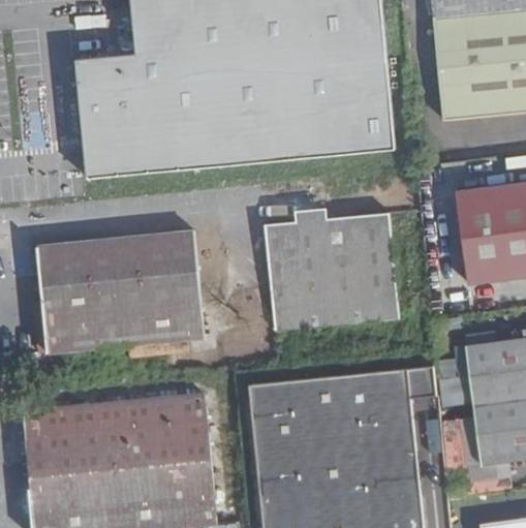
[(129,0),(130,4),(133,52),(75,57),(85,176),(395,152),(382,0),(129,0)]
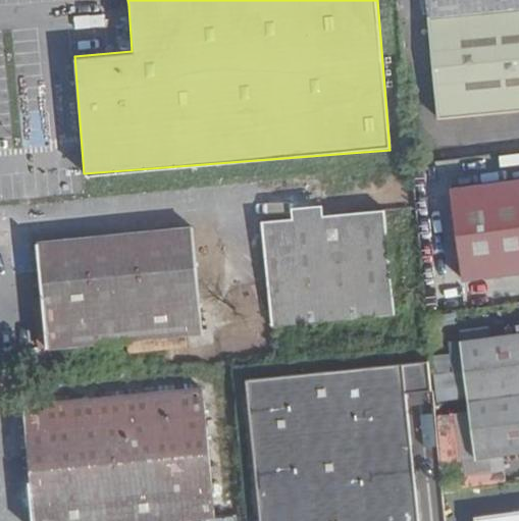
[(425,0),(437,114),(518,106),(518,0),(425,0)]
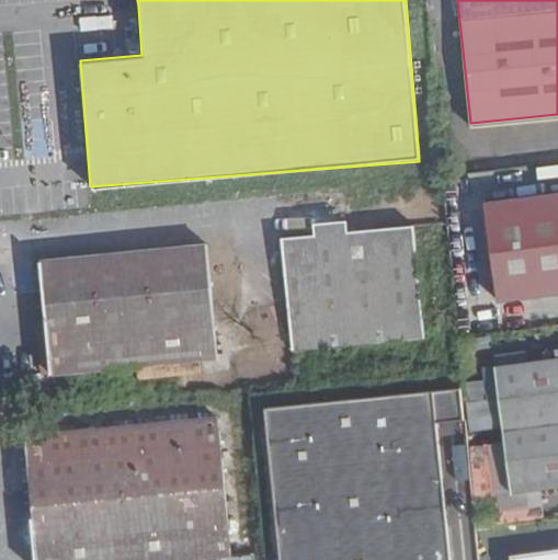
[(44,155),(46,138),(23,135),(21,151),(44,155)]
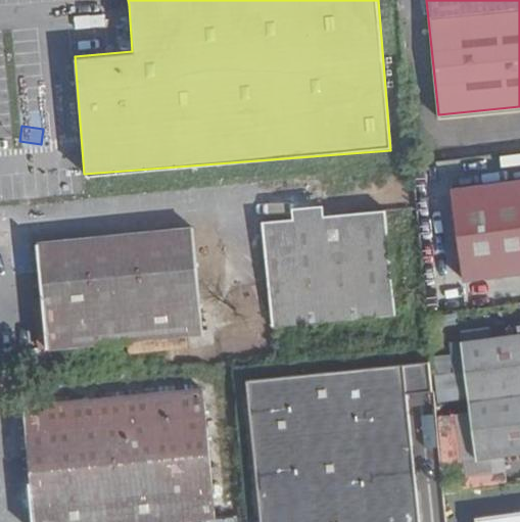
[(519,271),(519,179),(450,187),(460,279),(519,271)]
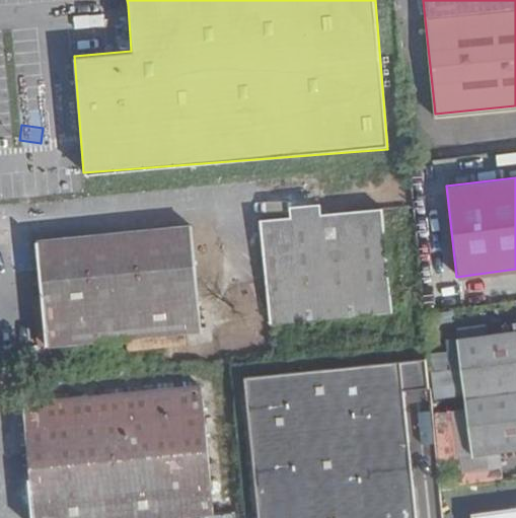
[(390,313),(382,209),(259,219),(267,323),(390,313)]
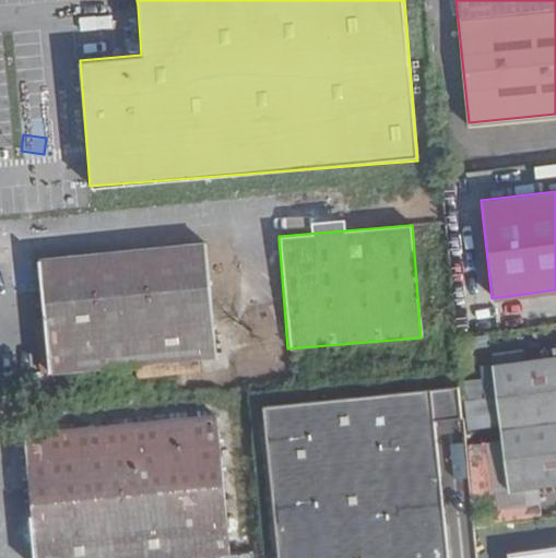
[(213,358),(205,247),(40,258),(44,317),(48,370),(213,358)]
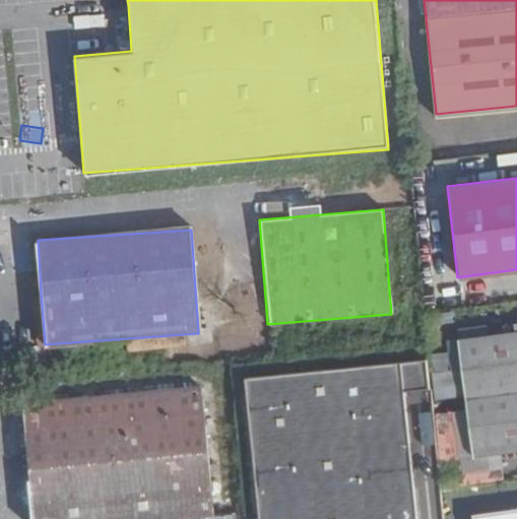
[(516,449),(516,329),(456,336),(469,455),(516,449)]
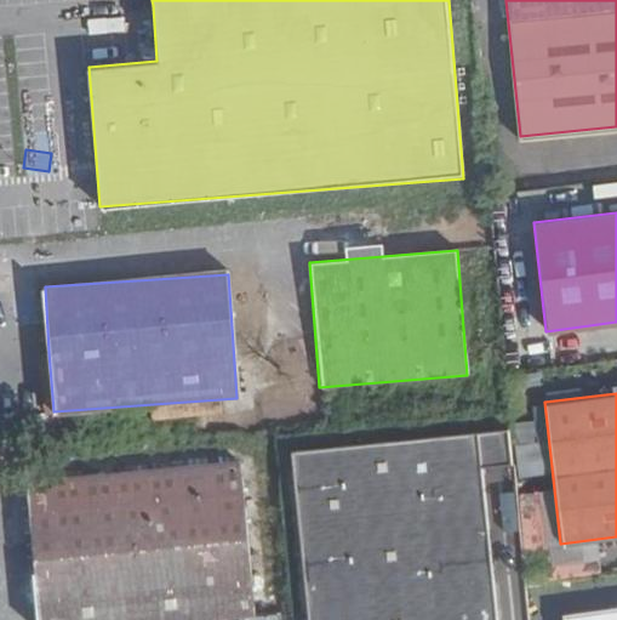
[(507,430),(478,432),(481,466),(509,464),(507,430)]
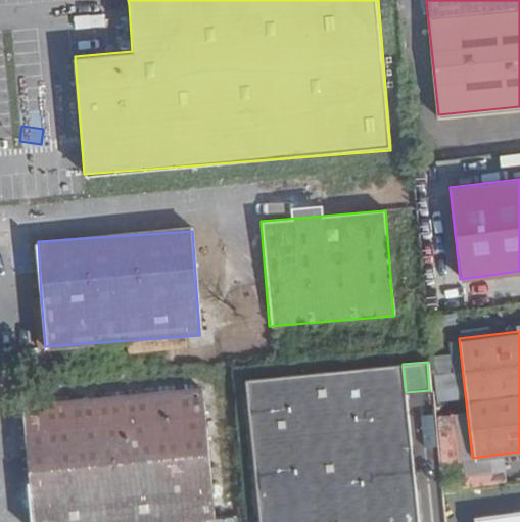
[(419,521),(406,392),(403,364),(247,381),(262,521),(419,521)]
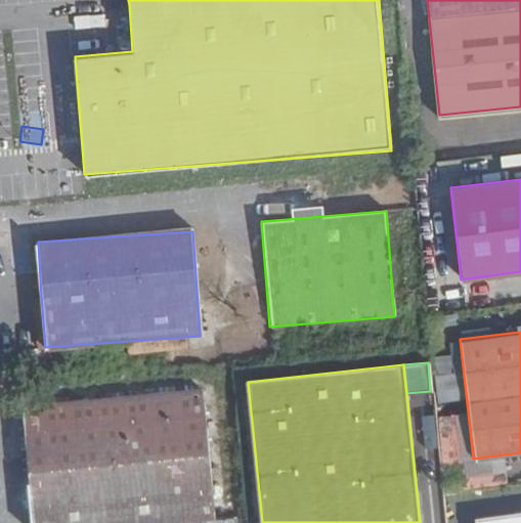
[(204,396),(25,409),(33,514),(211,500),(204,396)]
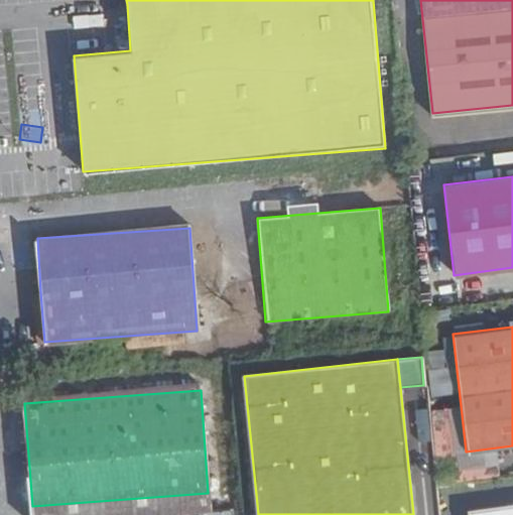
[(32,514),(210,514),(208,493),(32,506),(32,514)]
